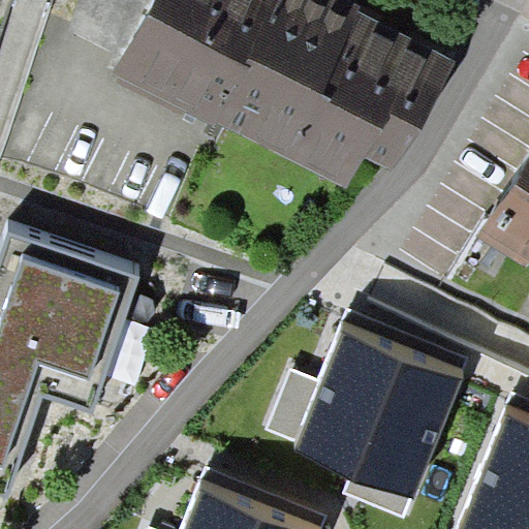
[(270,0),(150,0),(115,72),(214,125),(217,120),(210,116),(270,0)]
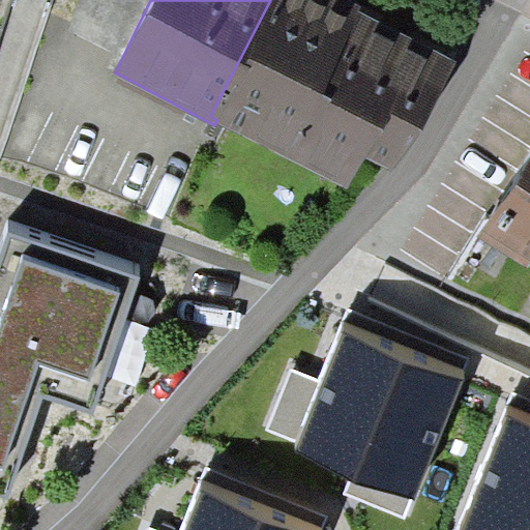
[(349,0),(270,0),(210,116),(217,120),(346,186),(365,156),(392,171),(459,61),(361,12),(363,6),(349,0)]
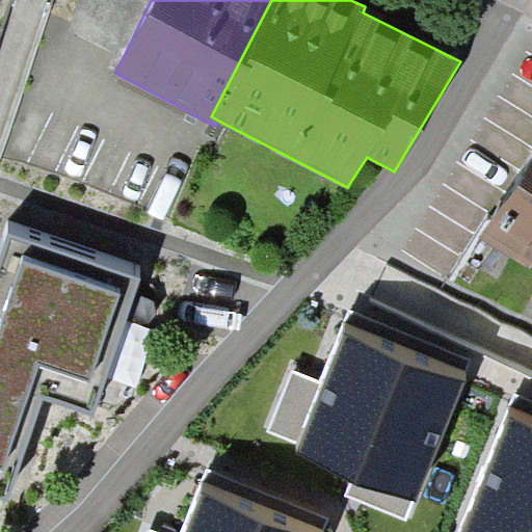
[(531,150),(479,236),(528,266),(531,262),(531,150)]
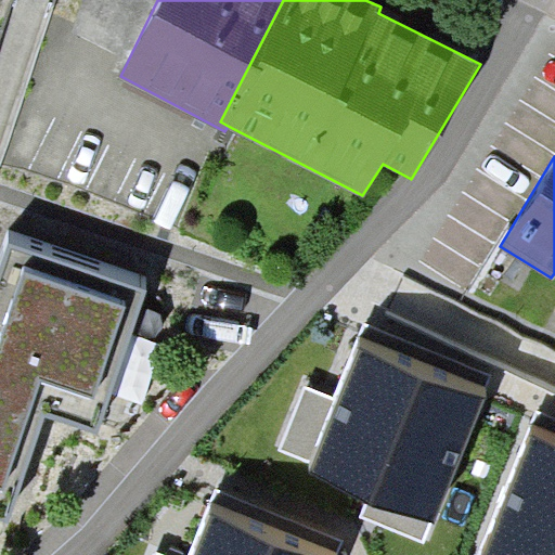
[(97,434),(146,292),(9,243),(0,272),(0,519),(8,523),(44,415),(97,434)]
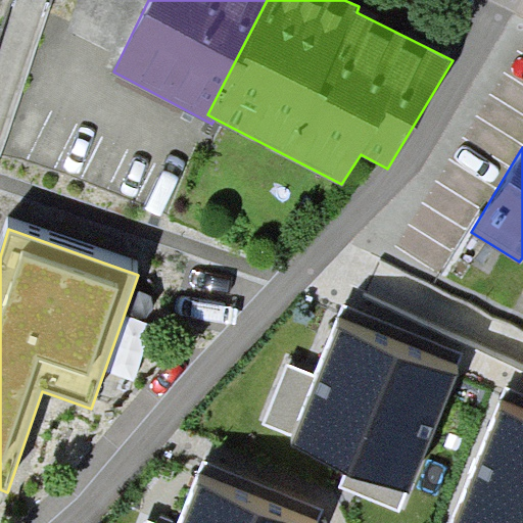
[(466,351),(346,305),(338,325),(400,349),(458,372),(466,351)]
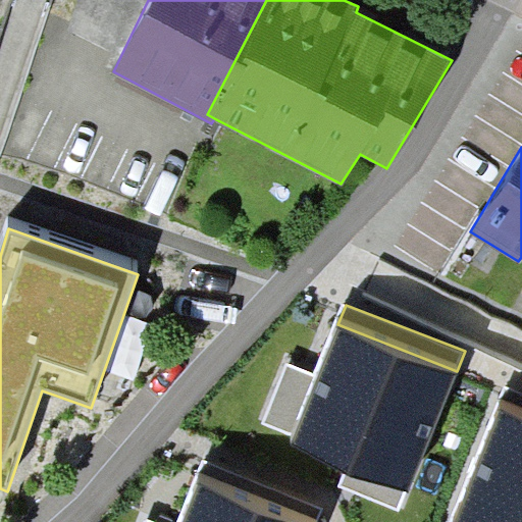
[(348,466),(351,468),(400,349),(337,324),(317,376),(295,431),(291,442),(348,466)]
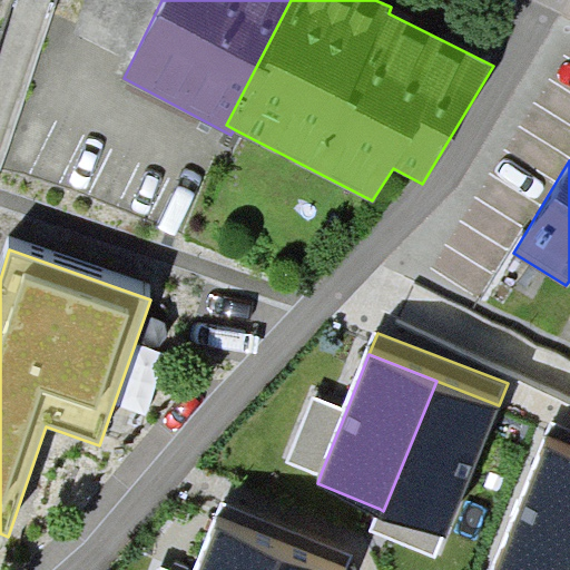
[(499,405),(436,381),(383,511),(443,534),(448,537),(499,405)]
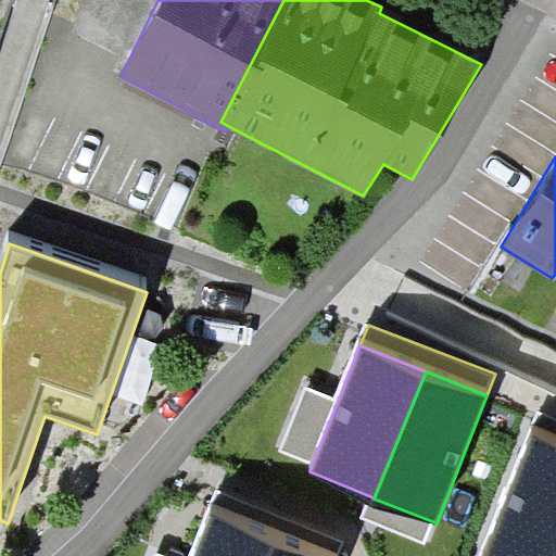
[(314,459),(338,401),(308,389),(285,449),(314,459)]
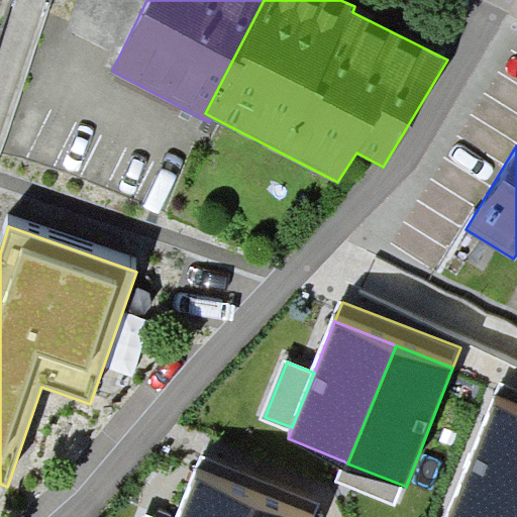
[(516,388),(505,384),(497,405),(516,413),(516,388)]
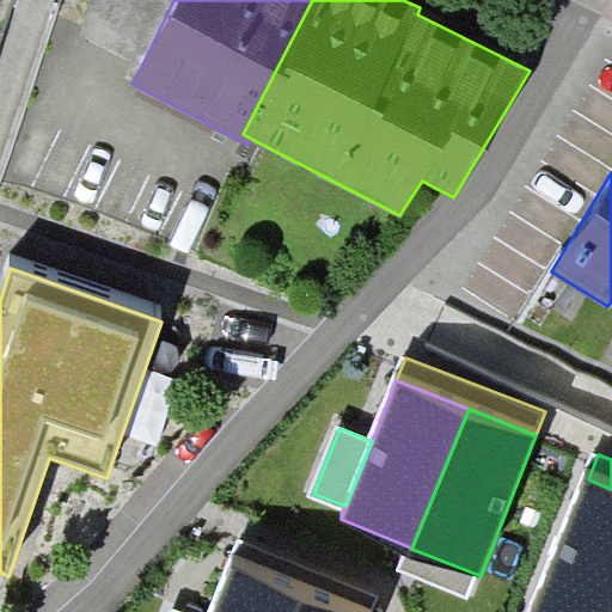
[(611,611),(611,489),(588,479),(530,611),(611,611)]
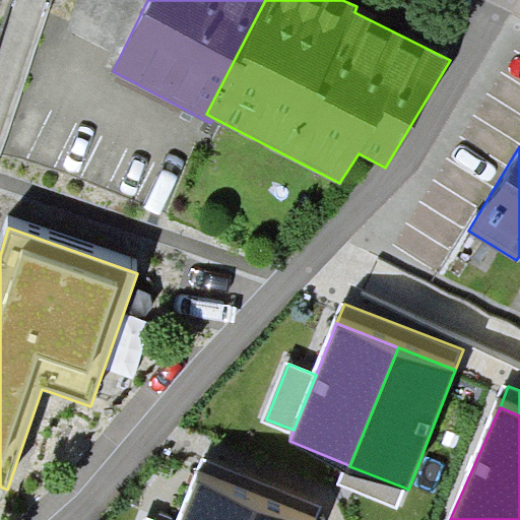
[(297,519),(318,519),(323,508),(207,463),(199,482),(259,506),(297,519)]
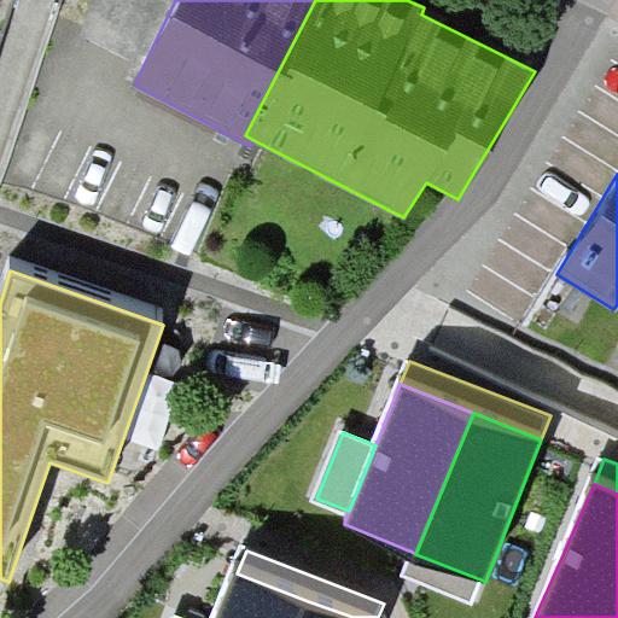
[(402,575),(471,602),(481,579),(415,554),(412,552),(402,575)]
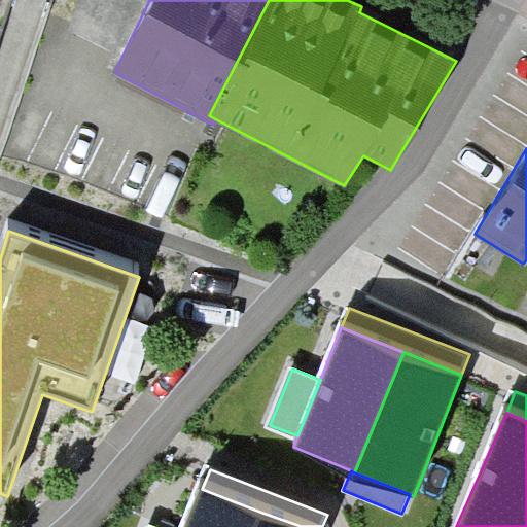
[(256,526),(262,513),(202,489),(186,526),(256,526)]
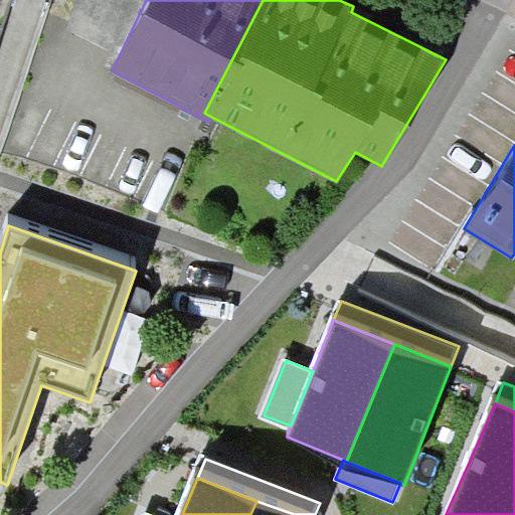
[(294,514),(256,501),(250,514),(294,514)]
